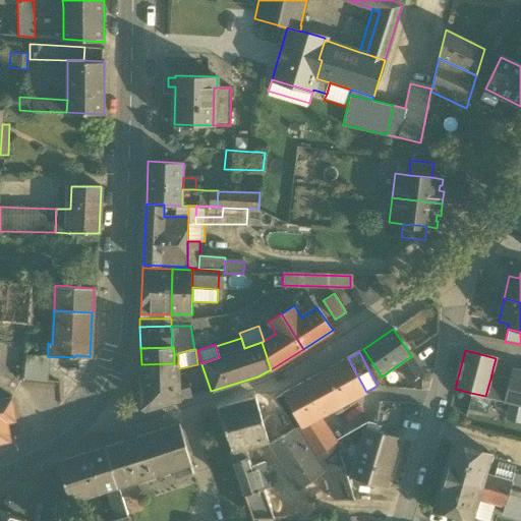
[(48,382),(51,356),(48,356),(26,355),(23,380),(48,382)]
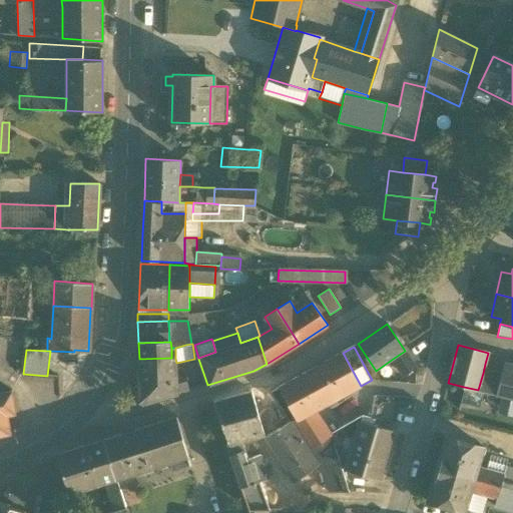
[(393,359),(405,376),(417,368),(405,351),(393,359)]
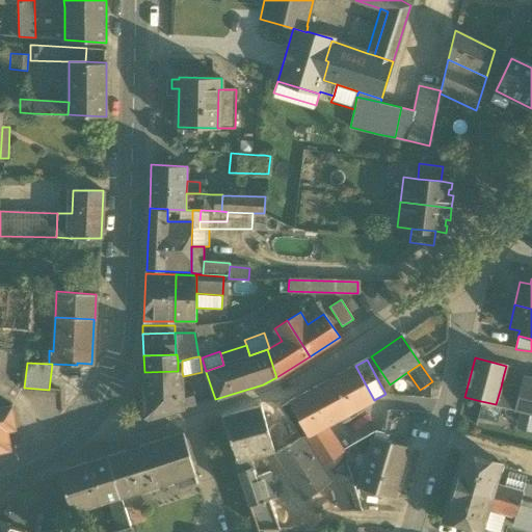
[(309,434),(309,435),(328,425),(374,400),(355,366),(344,372),(320,384),(315,388),(290,401),(309,434)]
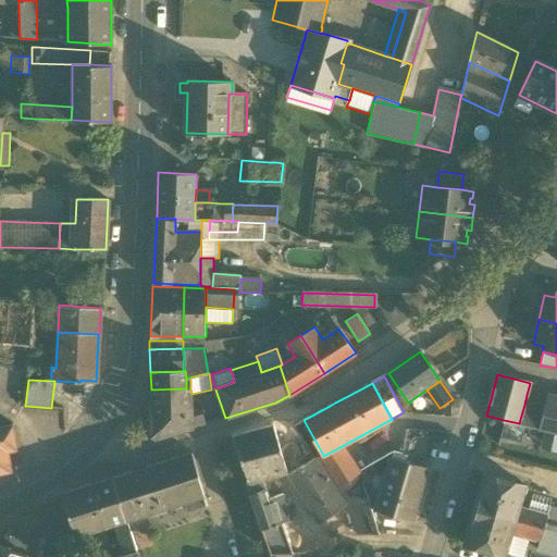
[(152,435),(156,437),(193,428),(206,423),(203,410),(192,412),(192,406),(192,397),(192,394),(190,390),(190,388),(186,388),(151,390),(152,435)]
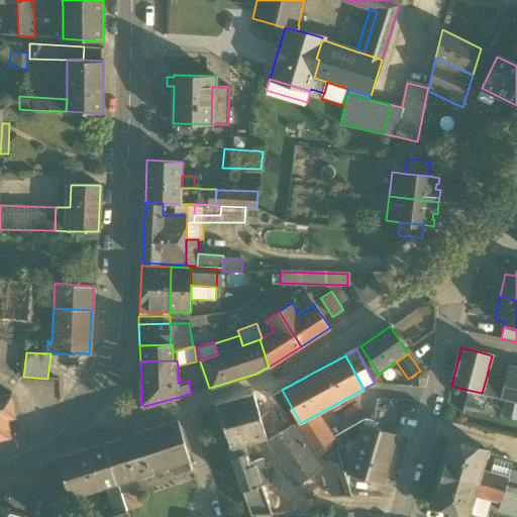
[(516,373),(507,371),(505,379),(500,398),(506,399),(516,401),(516,373)]
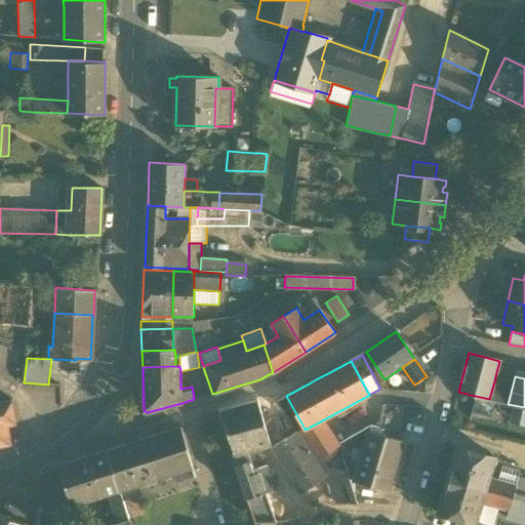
[(495,401),(508,404),(513,385),(494,381),(489,399),(495,401)]
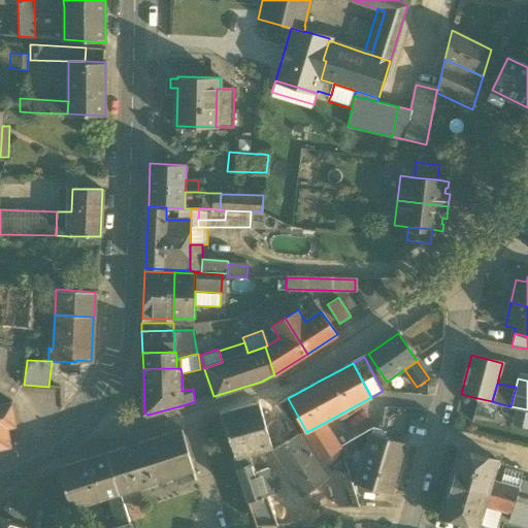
[(498,403),(492,401),(477,398),(473,415),(494,420),(498,403)]
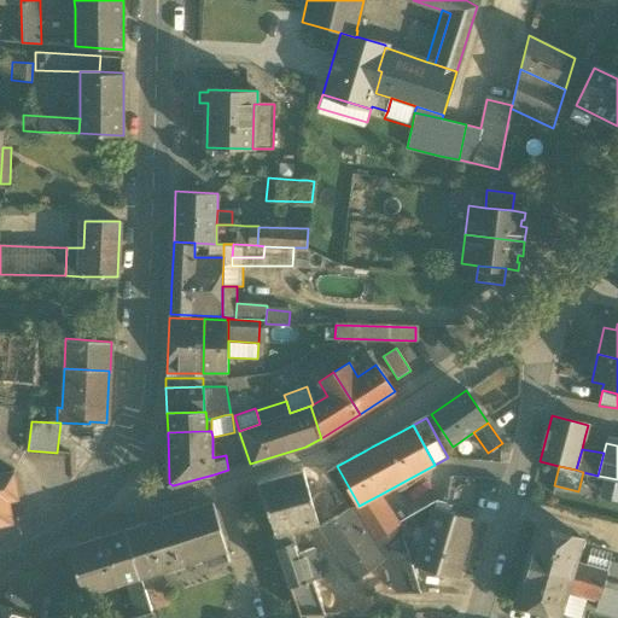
[(13,472),(0,473),(0,523),(12,522),(9,499),(17,497),(13,472)]
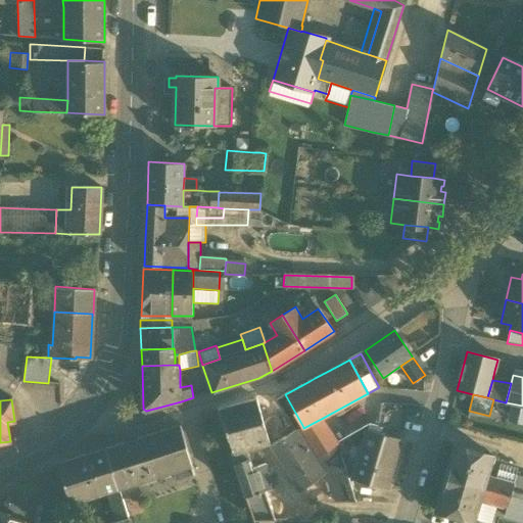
[(219,411),(234,454),(247,450),(270,443),(259,408),(257,399),(219,411)]
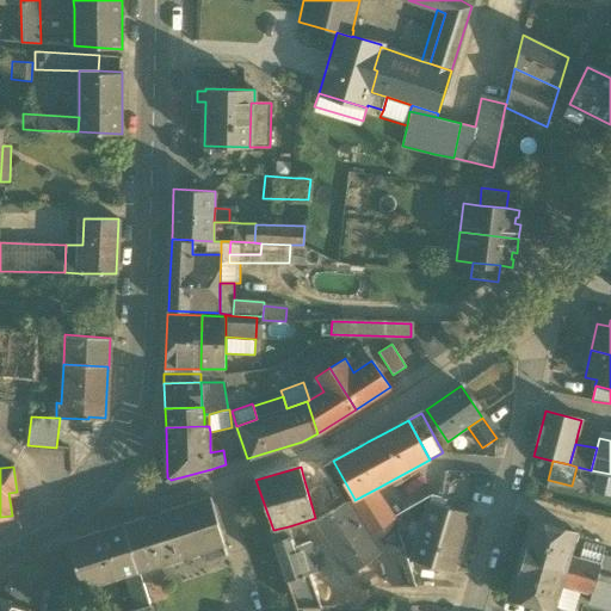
[(610,474),(598,471),(593,492),(610,495),(610,474)]
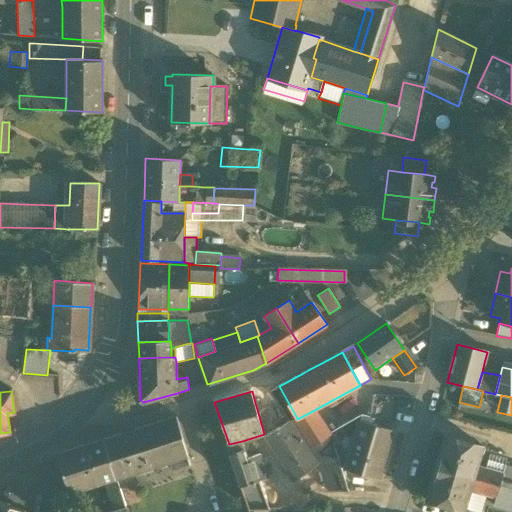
[(292,421),(310,448),(331,434),(316,409),(297,419),(297,418),(292,421)]
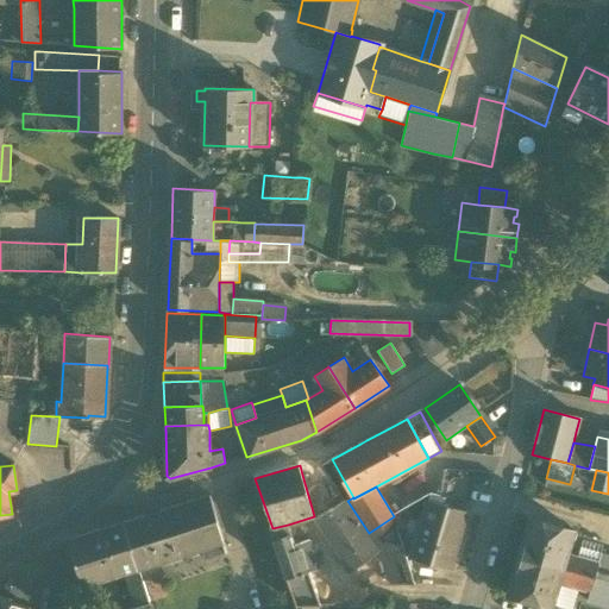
[(209,496),(159,512),(174,558),(201,548),(223,541),(209,496)]
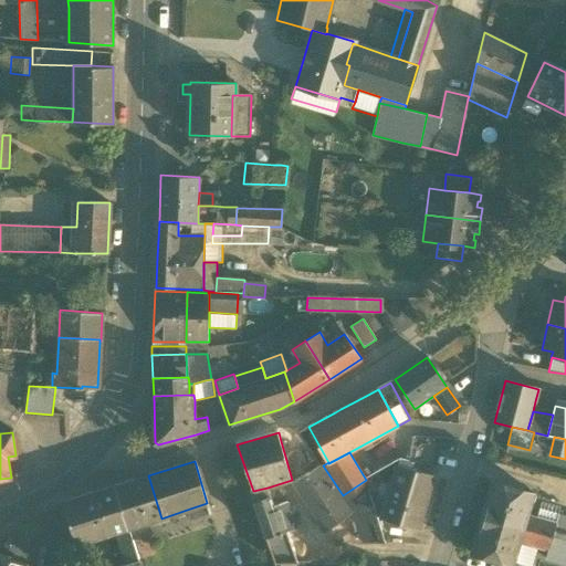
[(294,482),(325,531),(352,513),(352,512),(342,496),(322,468),(321,465),(294,482)]
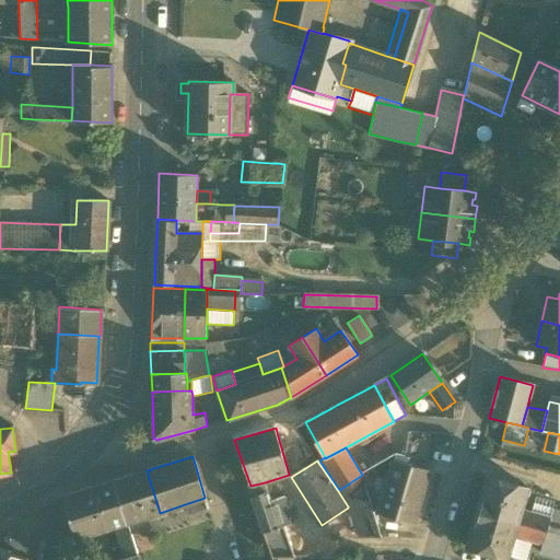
[(378,513),(413,522),(429,471),(394,462),(378,513)]
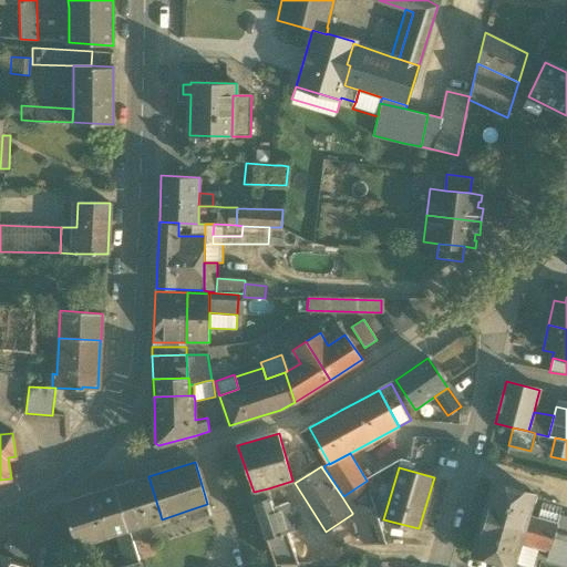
[(152,534),(148,523),(162,519),(148,476),(134,481),(114,487),(127,529),(131,539),(152,534)]
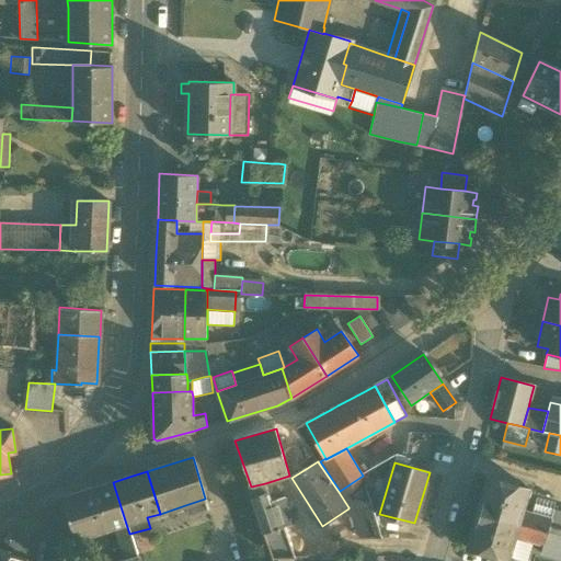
[(369,539),(382,539),(363,476),(340,491),(339,492),(348,507),(348,508),(359,538),(369,539)]
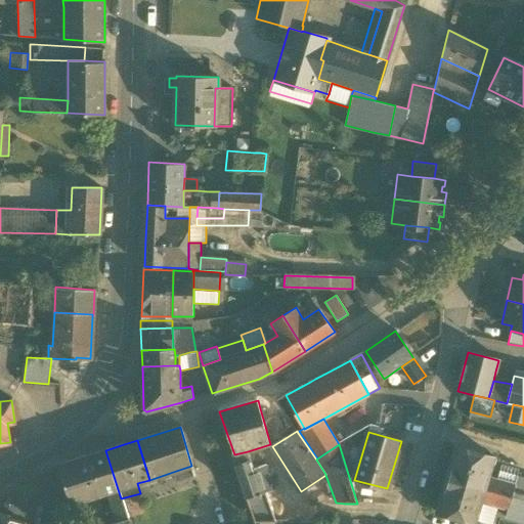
[(455,445),(446,478),(484,489),(487,477),(493,456),(455,445)]
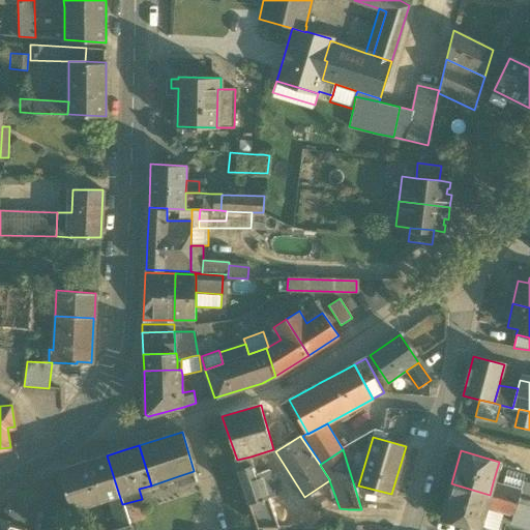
[(71,510),(108,499),(119,495),(107,455),(59,470),(71,510)]
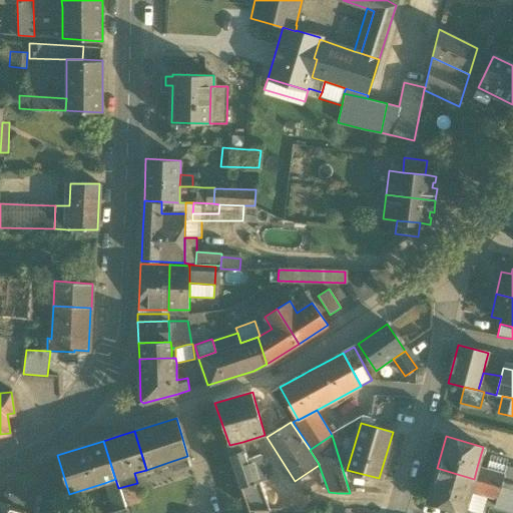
[(248,460),(242,442),(229,445),(228,446),(240,481),(242,487),(261,481),(270,478),(262,455),(248,460)]
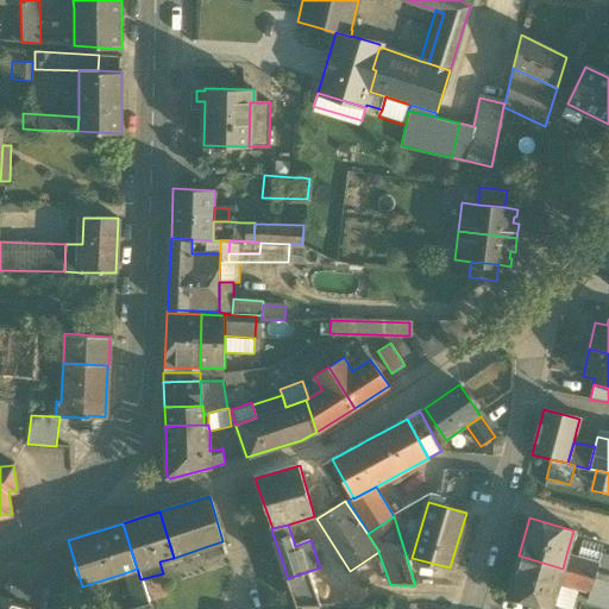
[(598,564),(601,553),(603,544),(583,538),(577,557),(598,564)]
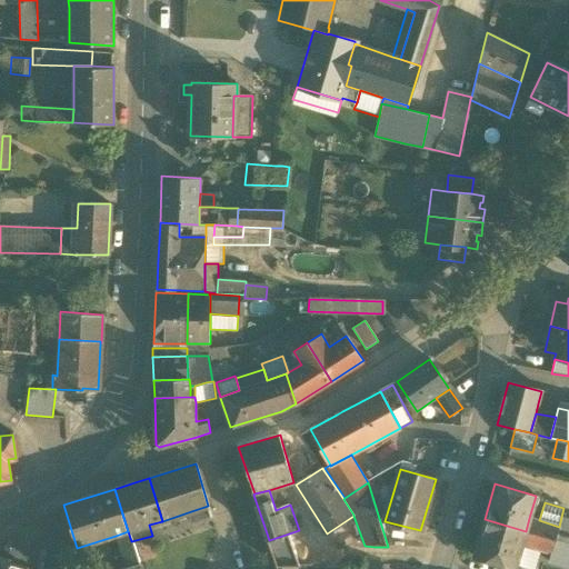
[(211,515),(208,506),(188,512),(190,521),(211,515)]
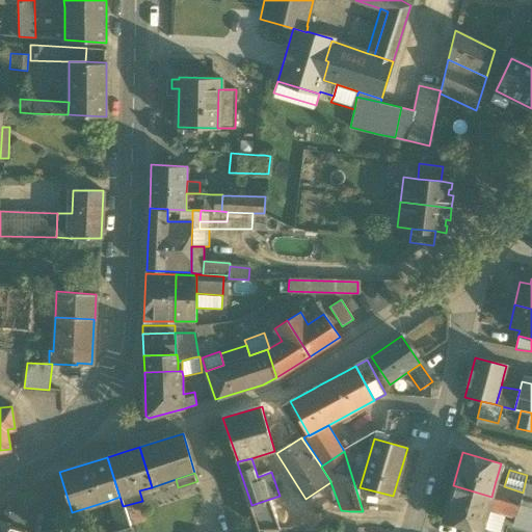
[(520,505),(531,508),(531,484),(525,483),(523,493),(520,505)]
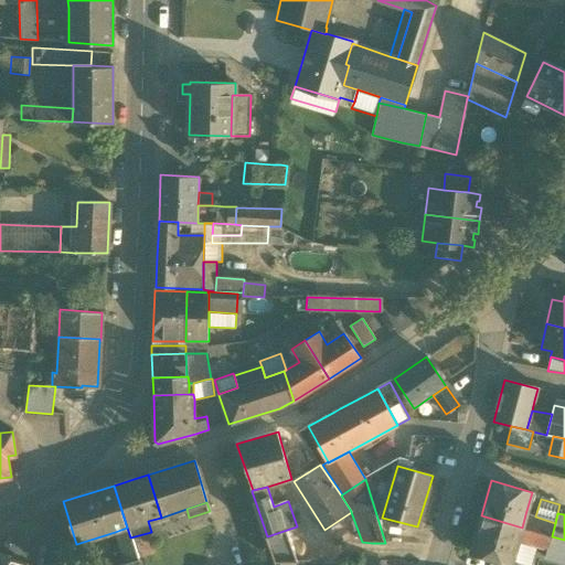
[(522,528),(552,536),(555,523),(535,516),(525,514),(522,528)]
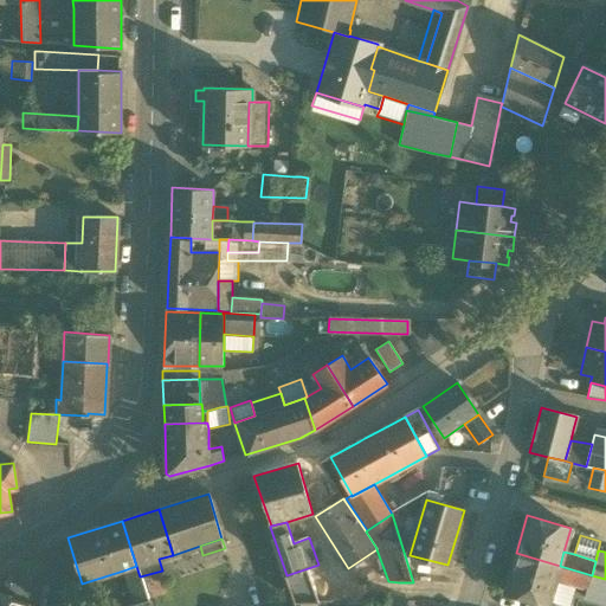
[(549,603),(555,580),(560,566),(516,553),(505,591),(548,604),(549,603)]
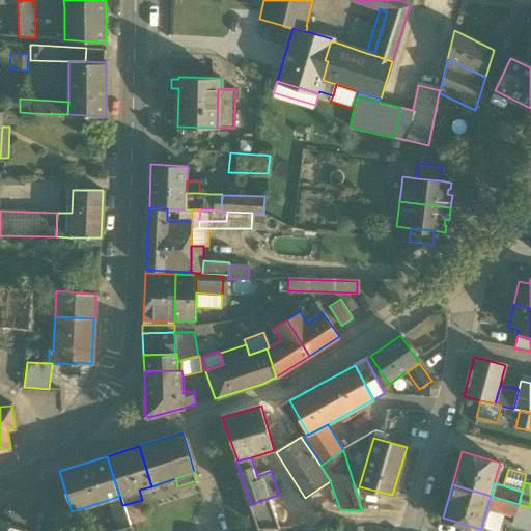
[(122,505),(119,496),(108,500),(117,529),(129,526),(122,505)]
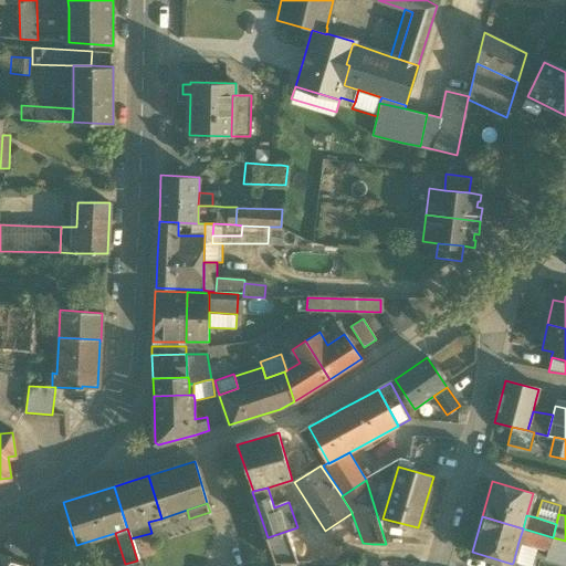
[(548,551),(553,537),(523,528),(519,542),(537,547),(548,551)]
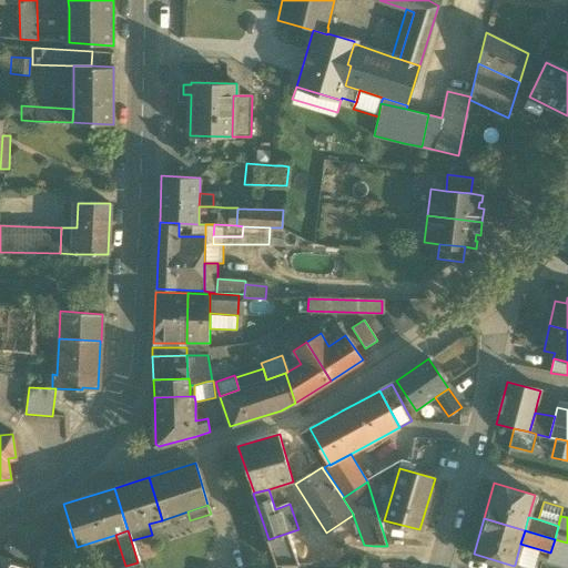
[(269,539),(277,567),(300,566),(288,533),(269,539)]
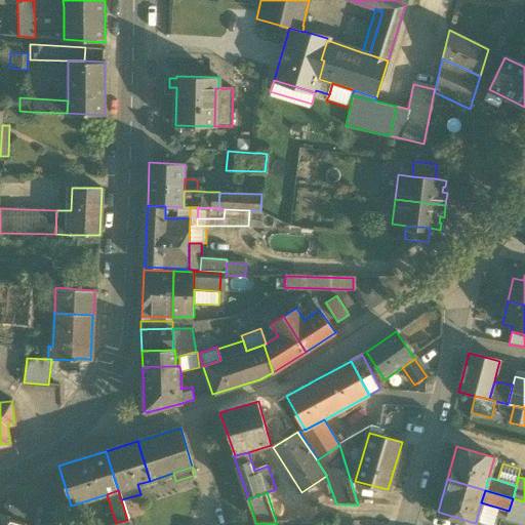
[(524,523),(524,501),(513,498),(509,511),(507,518),(524,523)]
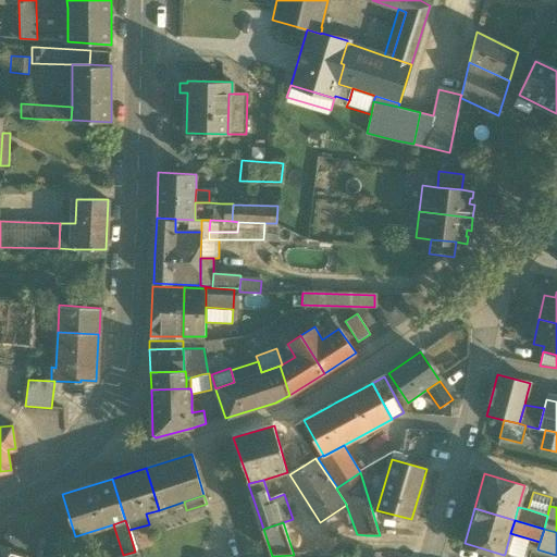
[(517,556),(523,556),(529,539),(510,533),(505,554),(517,556)]
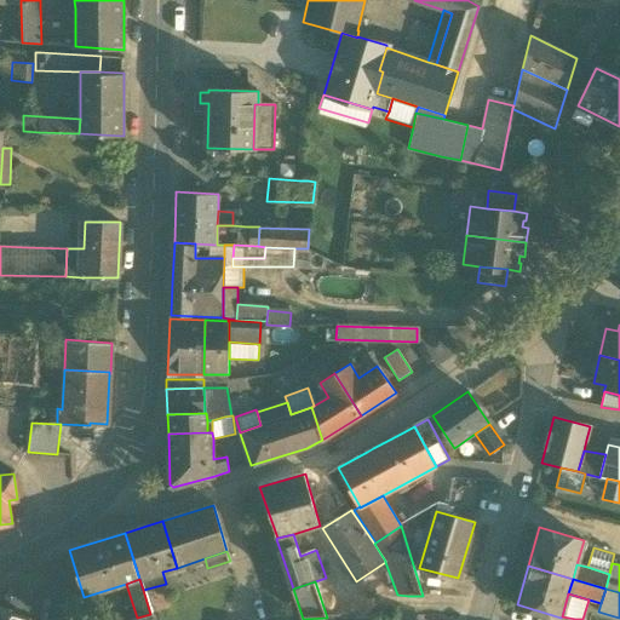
[(79,619),(81,614),(58,606),(52,619),(79,619)]
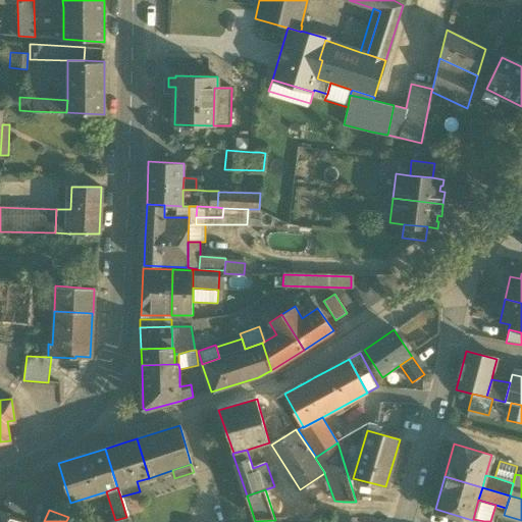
[(0,521),(24,521),(25,521),(0,512),(0,521)]
